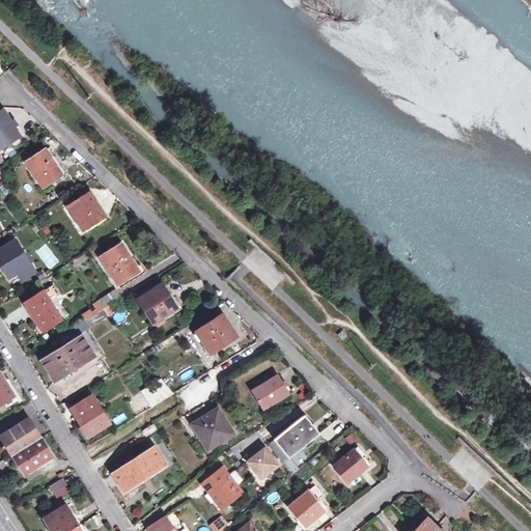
[(18,126),(12,118),(10,120),(2,110),(0,110),(0,147),(19,136),(14,128),(18,126)]
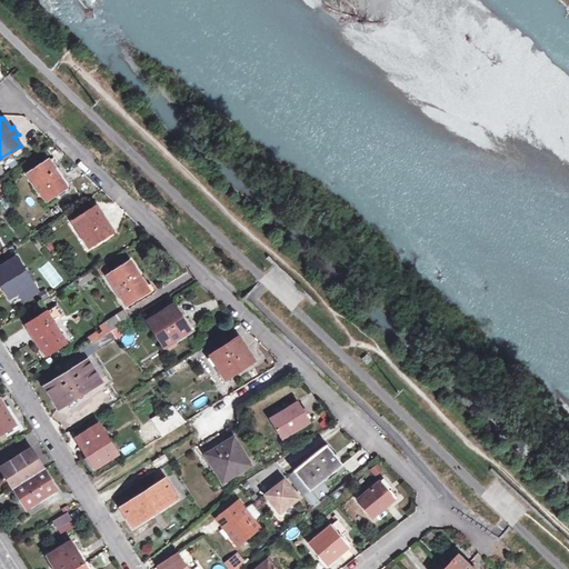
[(57,195),(58,195),(59,196),(60,196),(69,189),(70,188),(70,186),(69,185),(52,158),(28,172),(45,200),(56,193),(57,195)]
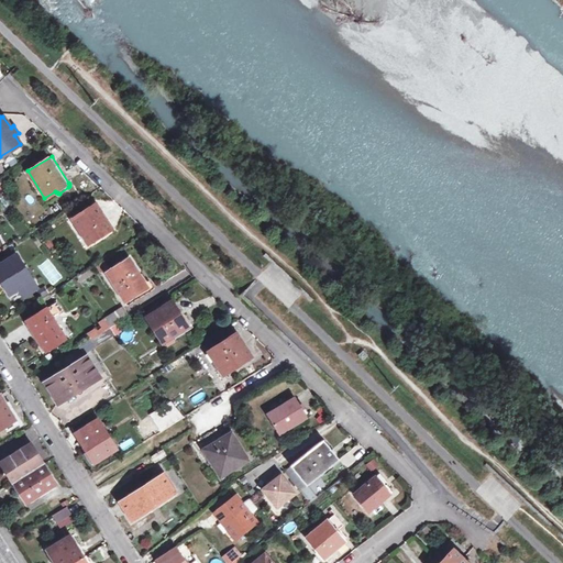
[(96,203),(73,219),(89,244),(111,229),(96,203)]
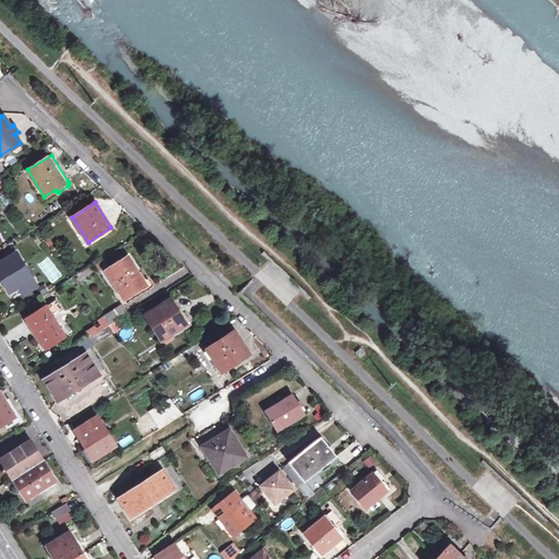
[(33,277),(15,251),(0,261),(0,277),(9,292),(33,277)]
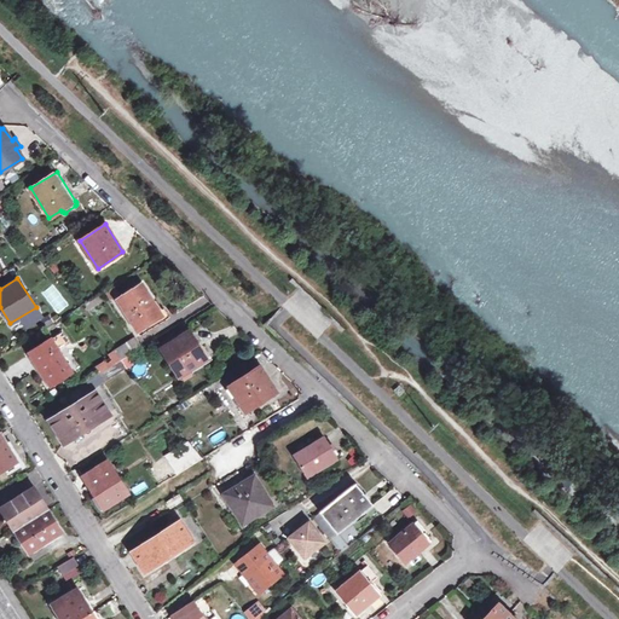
[(68,302),(57,284),(50,289),(61,306),(68,302)]
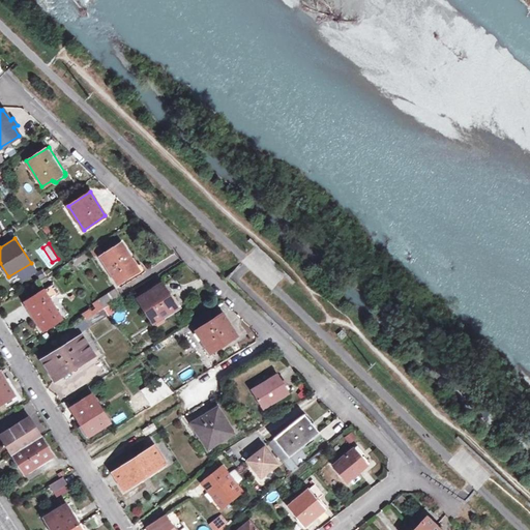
[(139,270),(122,243),(100,257),(118,284),(139,270)]
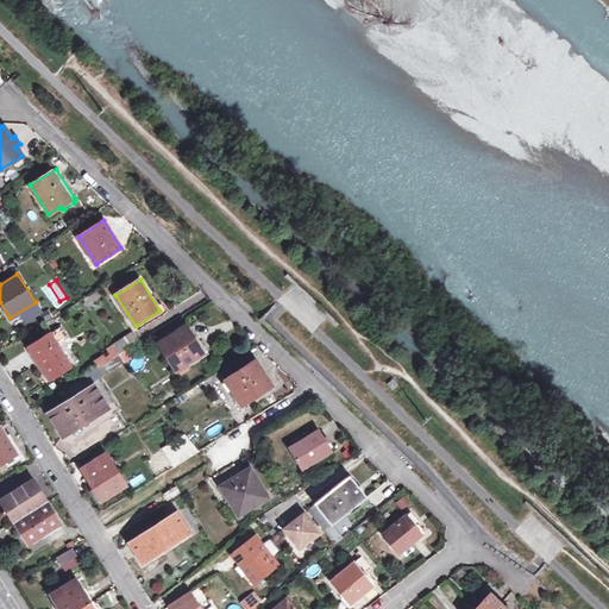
[(159,343),(176,370),(203,352),(186,326),(159,343)]
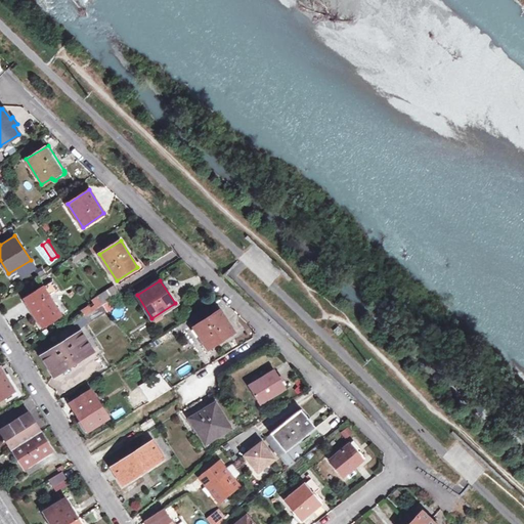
[(43,287),(25,299),(42,328),(60,315),(43,287)]
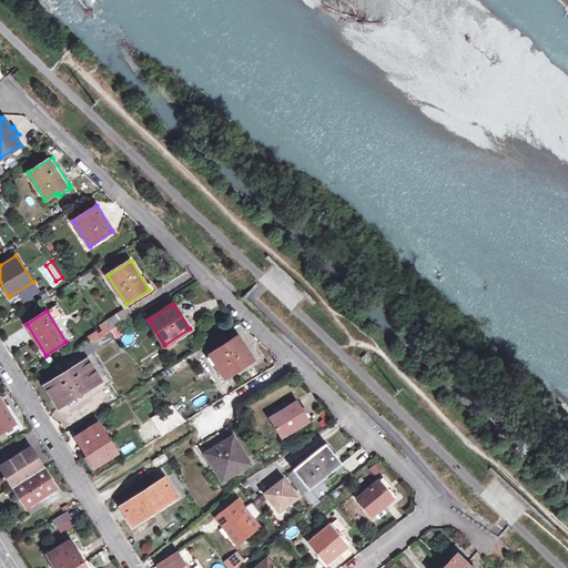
[(122,312),(104,322),(111,331),(128,321),(122,312)]
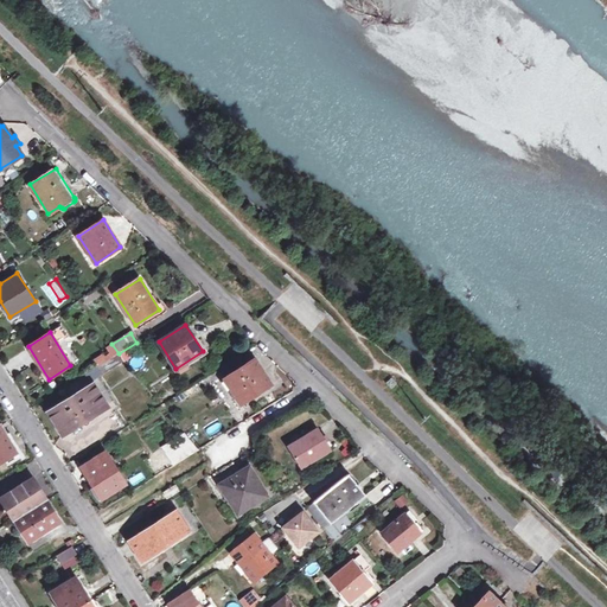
[(270,384),(248,349),(218,368),(241,402),(270,384)]
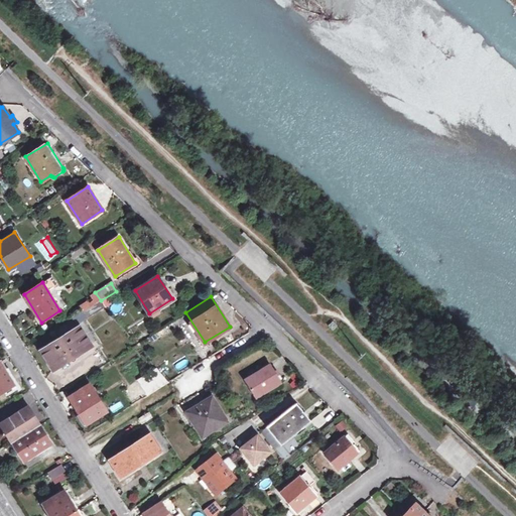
[(71,362),(77,359),(75,356),(92,345),(80,326),(40,350),(52,370),(70,360),(71,362)]
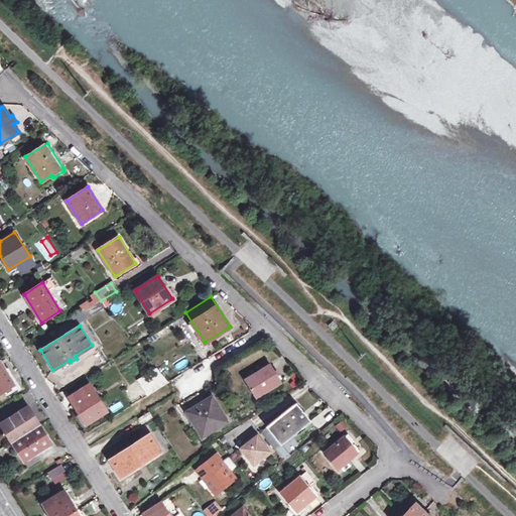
[(0,393),(13,386),(0,363),(0,393)]
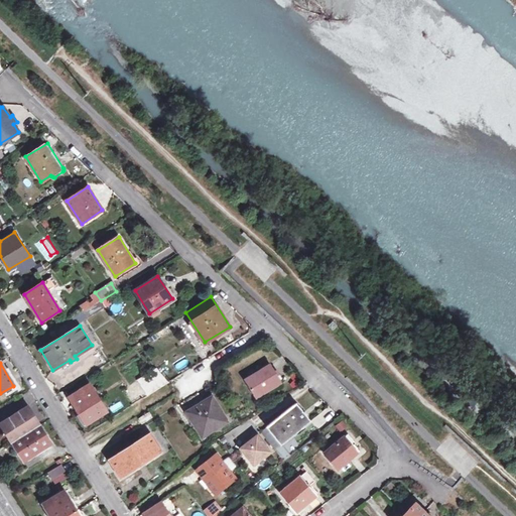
[(278,383),(268,364),(243,378),(254,397),(278,383)]
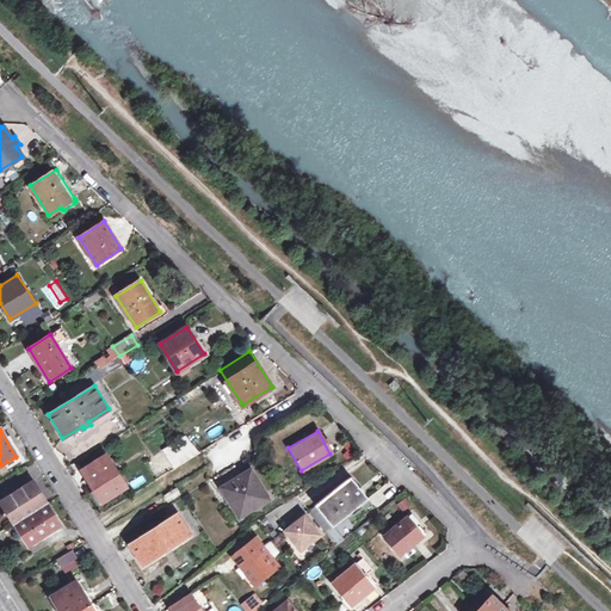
[(202,455),(199,452),(187,438),(166,452),(178,470),(202,455)]
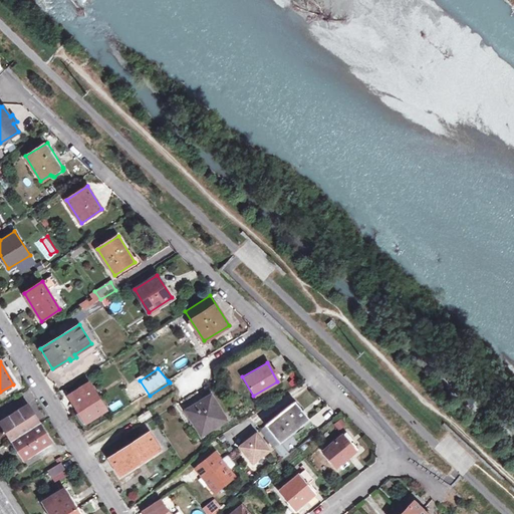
[(83,425),(106,410),(88,382),(68,396),(78,411),(75,413),(83,425)]
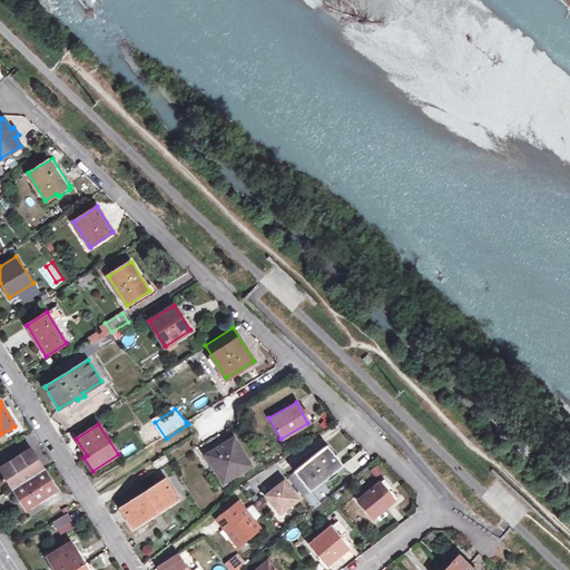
[(234,439),(206,454),(224,482),(251,465),(234,439)]
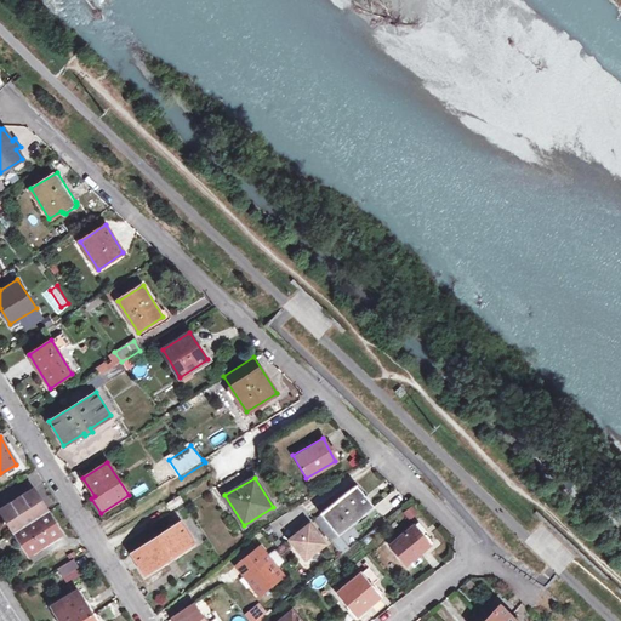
[(374,507),(357,485),(313,519),(331,541),(374,507)]
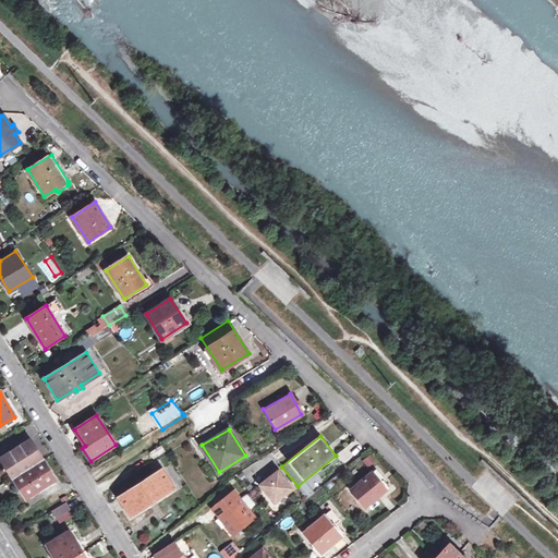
[(9,473),(26,498),(57,478),(31,440),(0,460),(4,465),(3,472),(9,473)]
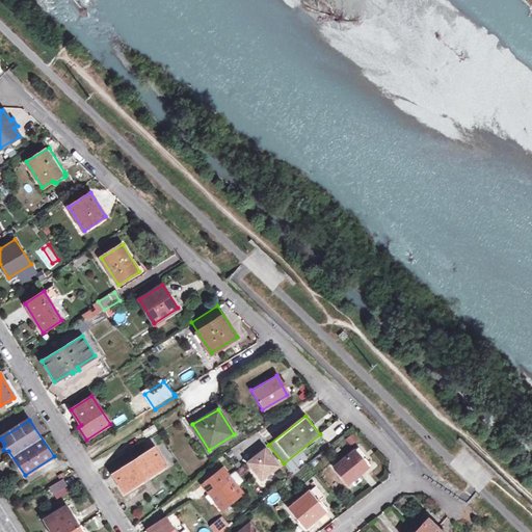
[(333,430),(341,431),(342,423),(334,422),(333,430)]
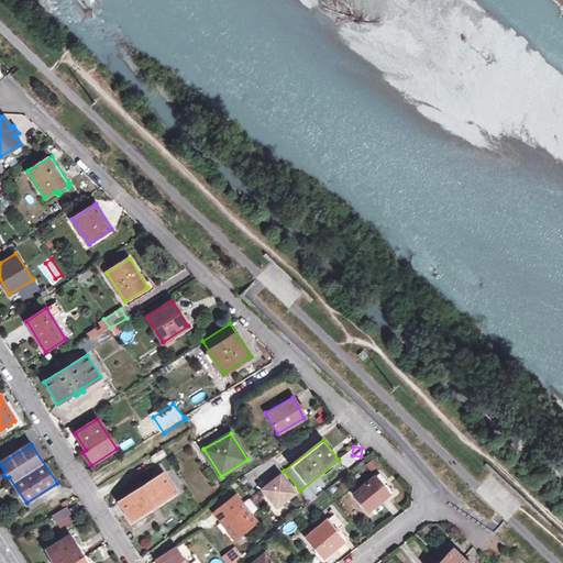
[(373,457),(364,464),(370,472),(378,465),(373,457)]
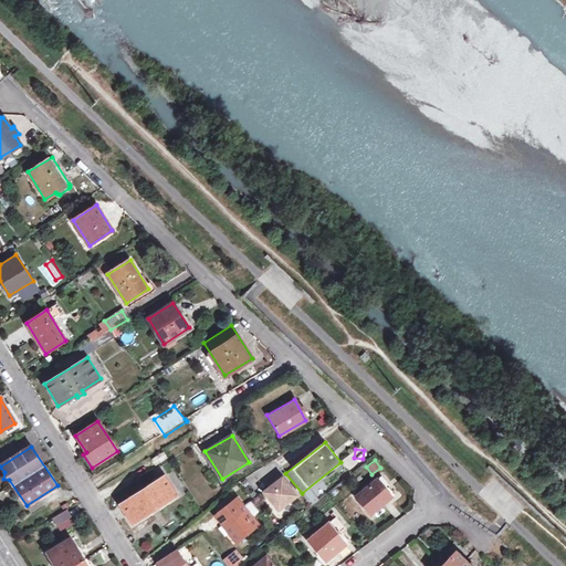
[(258,491),(274,512),(296,495),(280,473),(258,491)]
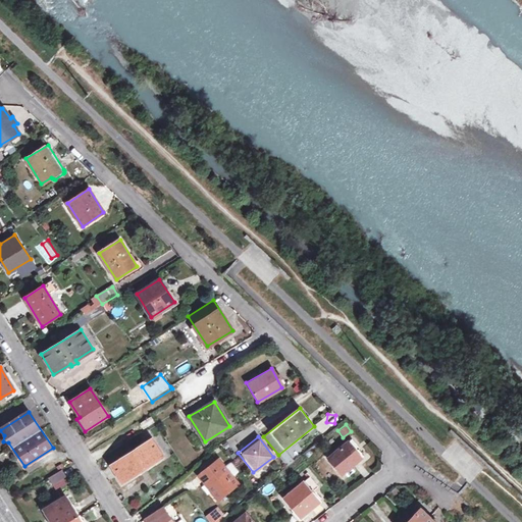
[(151,438),(110,465),(122,482),(162,457),(151,438)]
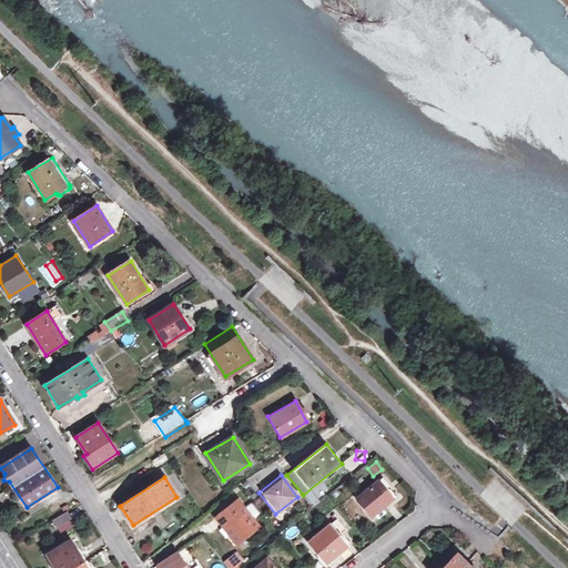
[(371,515),(393,497),(387,490),(391,487),(382,477),(356,497),(367,511),(371,515)]
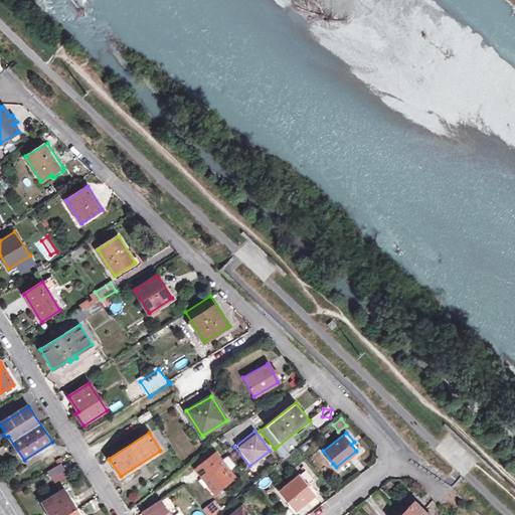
[(204,474),(217,491),(234,478),(216,453),(196,469),(201,476),(204,474)]
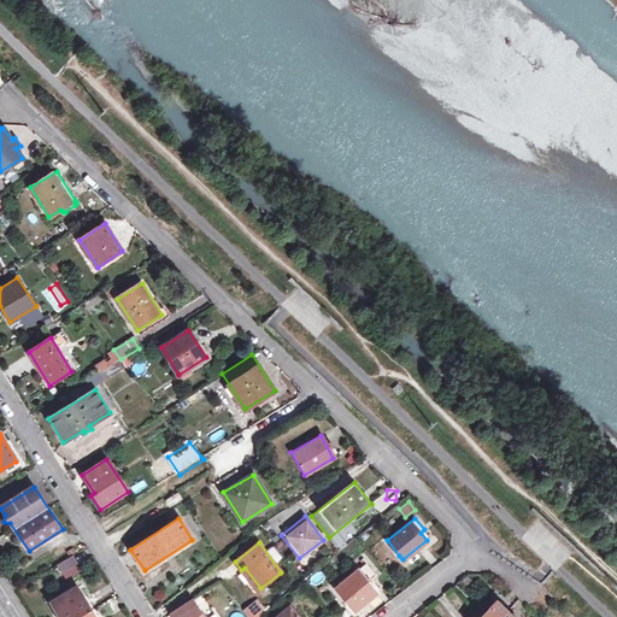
[(78,563),(74,556),(57,565),(63,574),(78,563)]
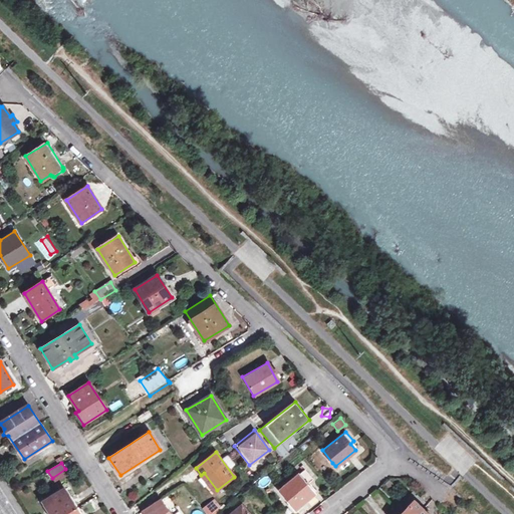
[(307,484),(313,479),(305,469),(298,474),(279,490),(295,510),(315,494),(307,484)]
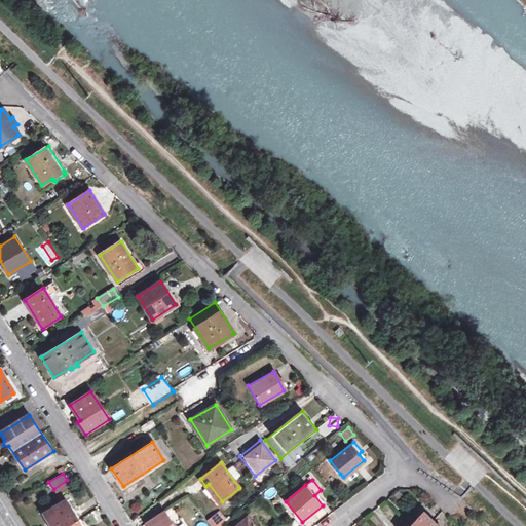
[(209,484),(205,486),(219,503),(222,501),(209,484)]
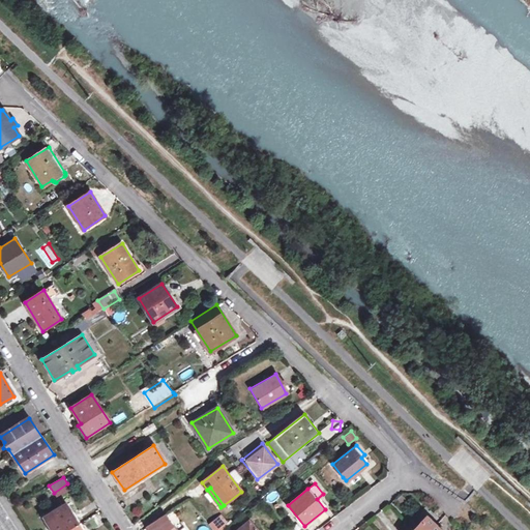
[(82,529),(65,504),(43,519),(51,529),(82,529)]
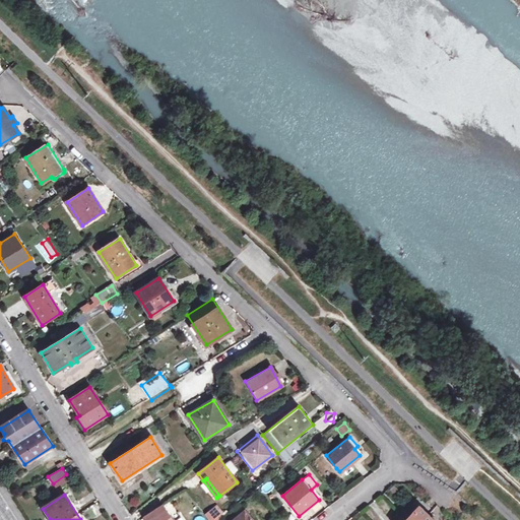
[(209,519),(216,519),(223,514),(214,504),(203,514),(209,519)]
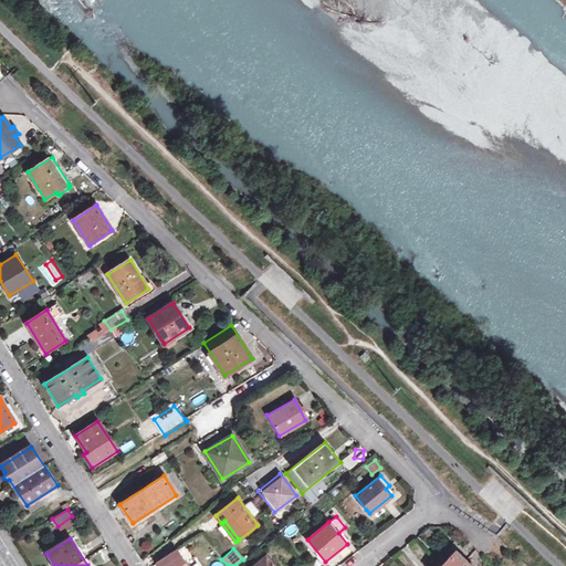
[(187,565),(176,549),(157,562),(159,565),(187,565)]
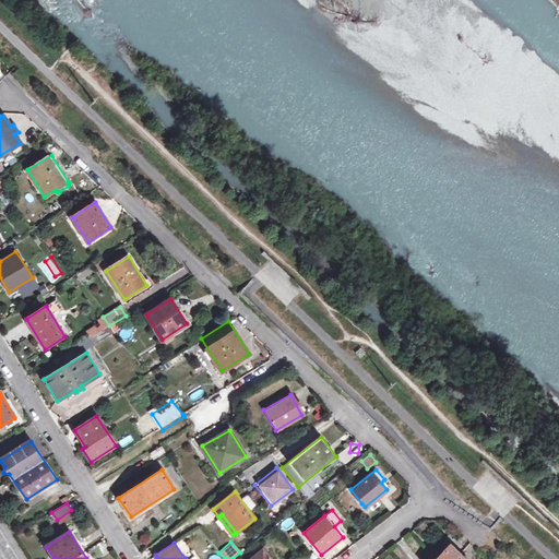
[(463,558),(450,546),(436,558),(463,558)]
